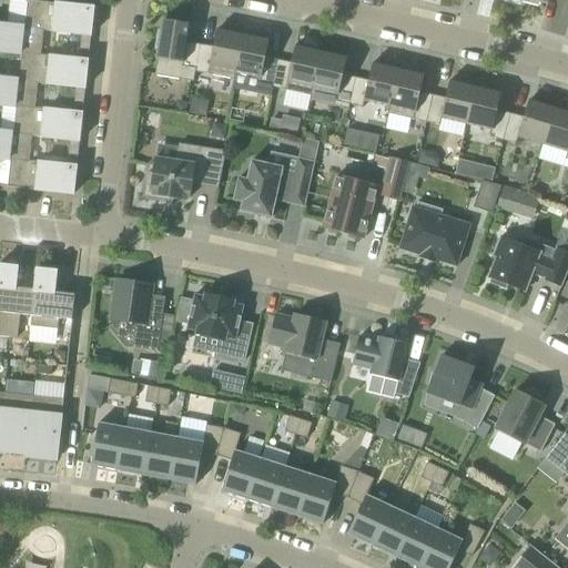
[(26,28),(26,29),(43,31),(83,36),(92,37),(94,10),(94,8),(29,1),(26,28)]
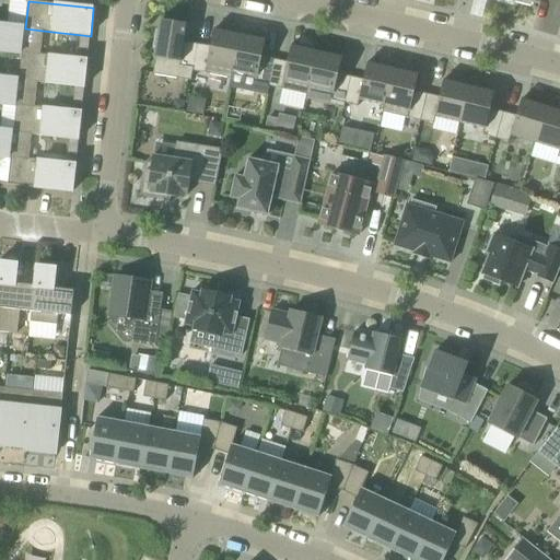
[(194,71),(198,45),(185,43),(187,25),(161,21),(160,31),(156,30),(153,48),(156,48),(155,58),(153,74),(191,81),(194,71)]
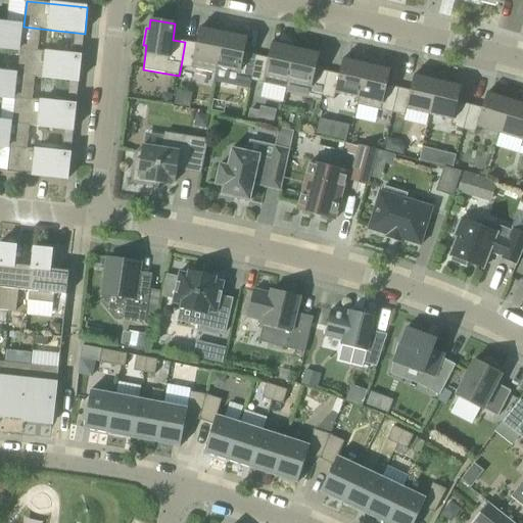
[(38,53),(38,51),(40,29),(24,27),(24,26),(0,22),(0,48),(20,51),(38,53)]
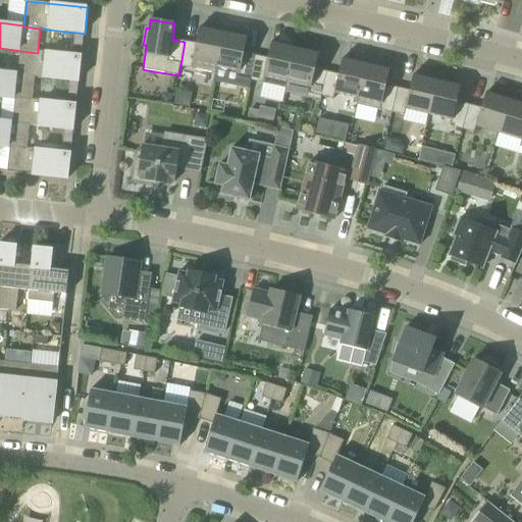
[(215,73),(217,66),(223,33),(200,28),(197,44),(185,42),(180,66),(215,73)]
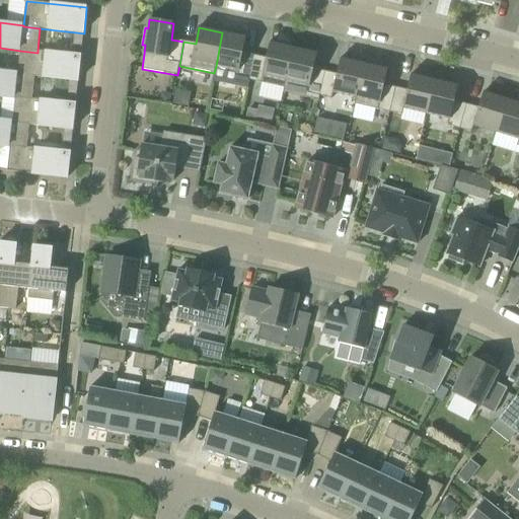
[(76,32),(74,47),(82,48),(84,33),(76,32)]
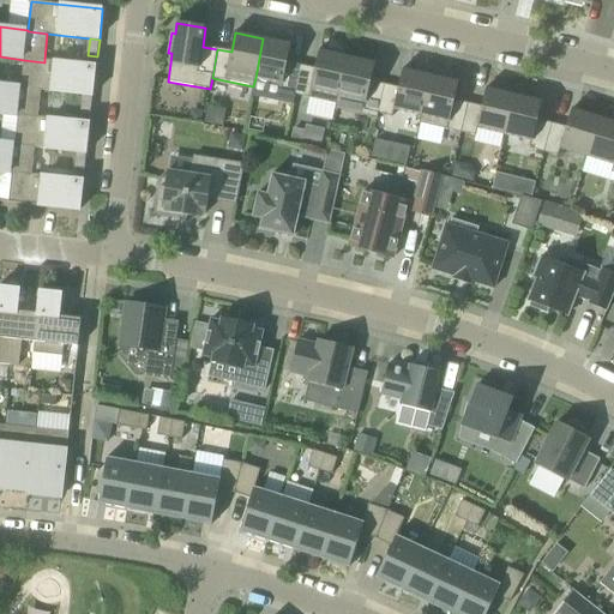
[(301,66),(287,62),(290,43),(263,38),(256,78),(281,84),(280,91),(295,95),(301,66)]
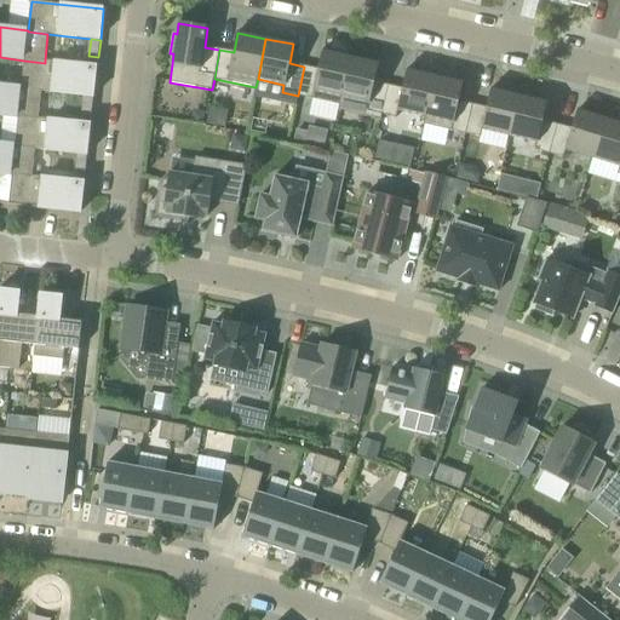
[(314,99),(339,104),(350,57),(323,51),(319,69),(304,67),(298,96),(314,99)]
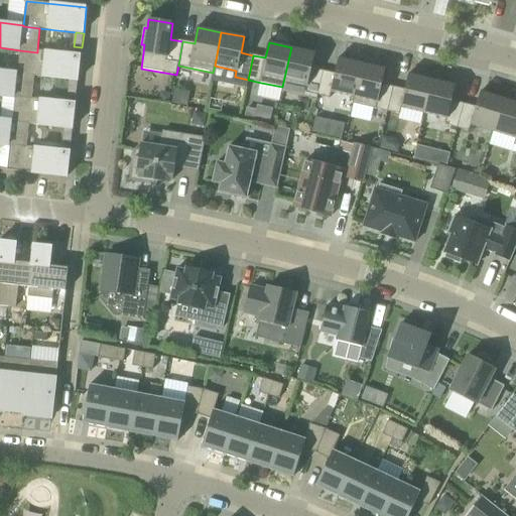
[(291,47),(283,81),(307,87),(306,93),(318,96),(324,71),(311,69),(315,52),(313,52),(291,47)]
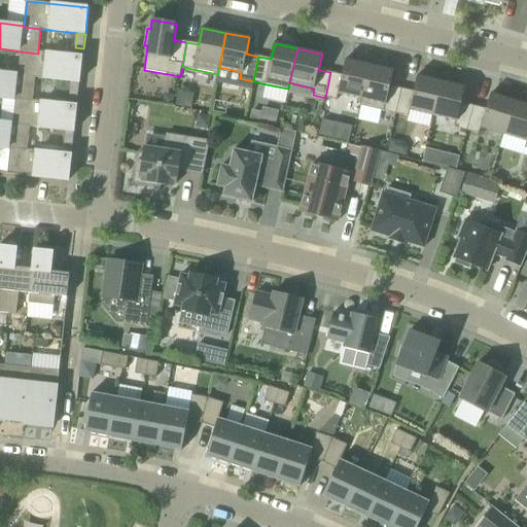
[(19,74),(19,76),(35,78),(71,81),(79,82),(82,57),(38,51),(38,54),(21,51),(19,74)]
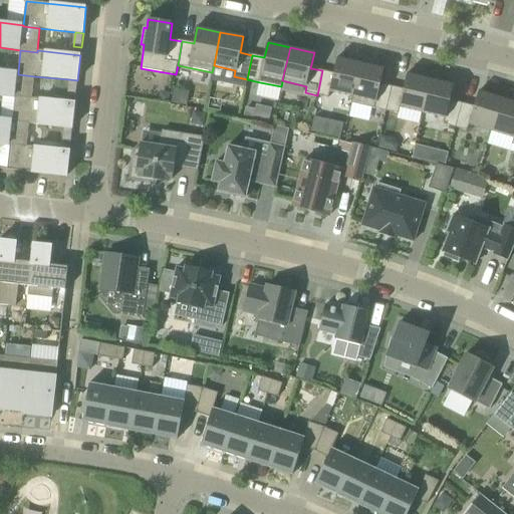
[(352,96),(360,63),(337,58),(334,73),(322,70),(317,95),(329,98),(330,91),(352,96)]
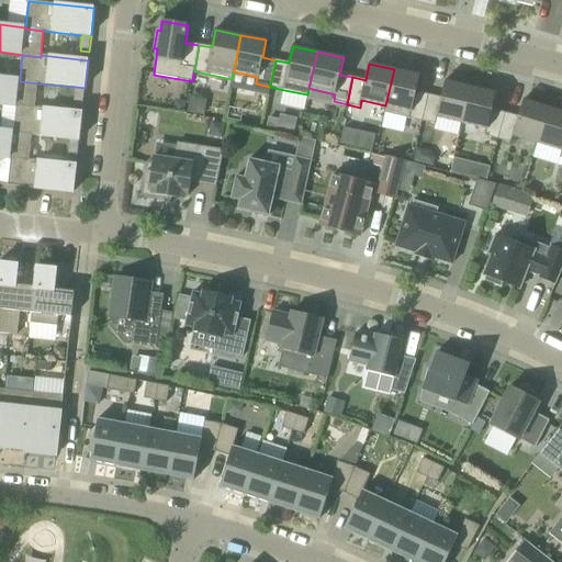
[(423,122),(429,94),(416,92),(419,75),(394,69),(385,105),(384,113),(423,122)]
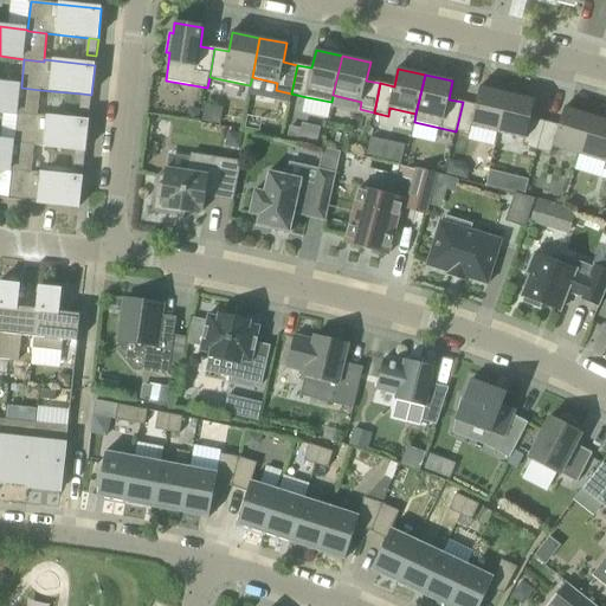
[(37,117),(40,90),(21,88),(21,85),(0,83),(0,114),(18,116),(37,117)]
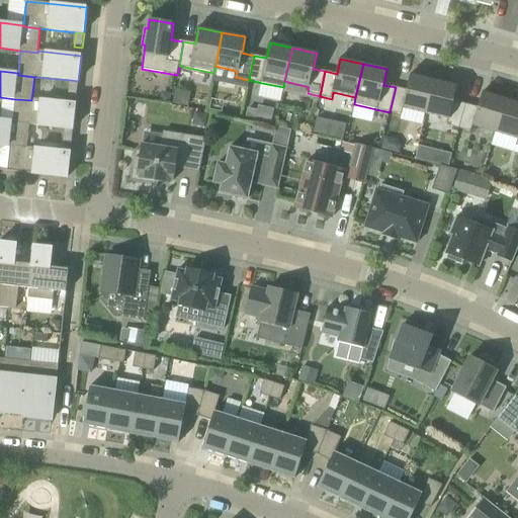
[(426,113),(434,80),(411,74),(407,90),(396,87),(390,112),(402,115),(404,108),(426,113)]
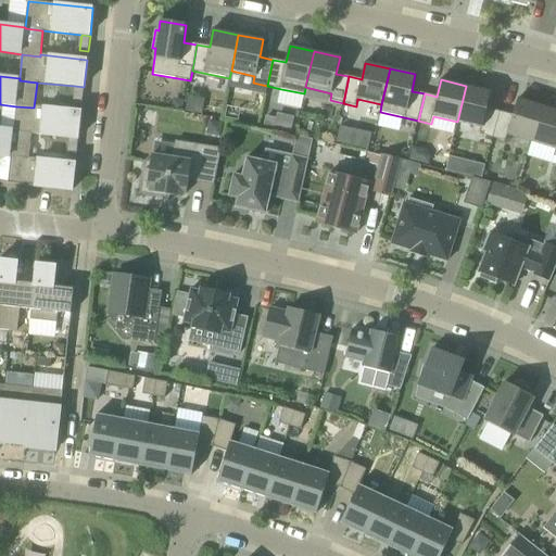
[(75,86),(74,101),(83,102),(84,87),(75,86)]
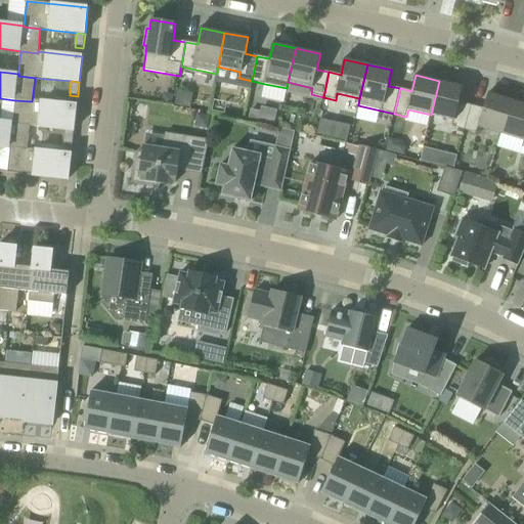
[(465,130),(472,105),(459,102),(463,86),(439,81),(431,115),(454,120),(452,127),(465,130)]
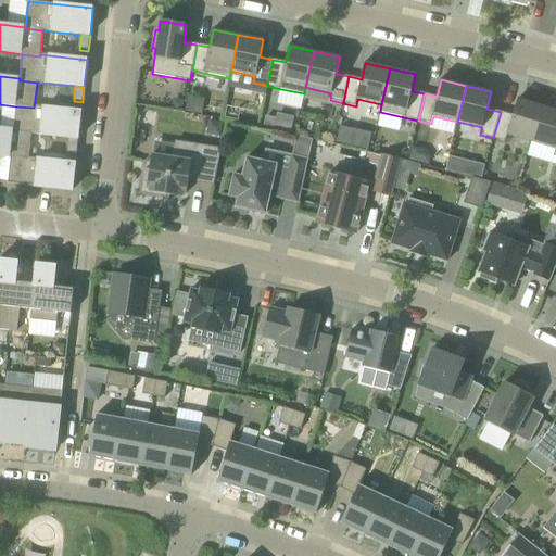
[(174,99),(172,110),(182,112),(185,101),(174,99)]
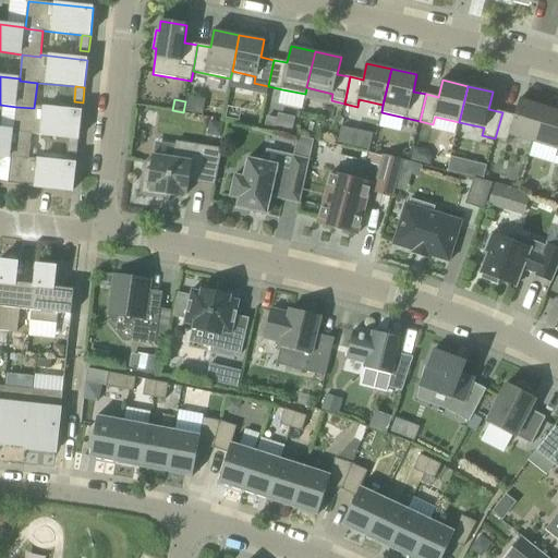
[(534,143),(545,107),(520,99),(516,116),(502,112),(495,138),(508,142),(510,135),(534,143)]
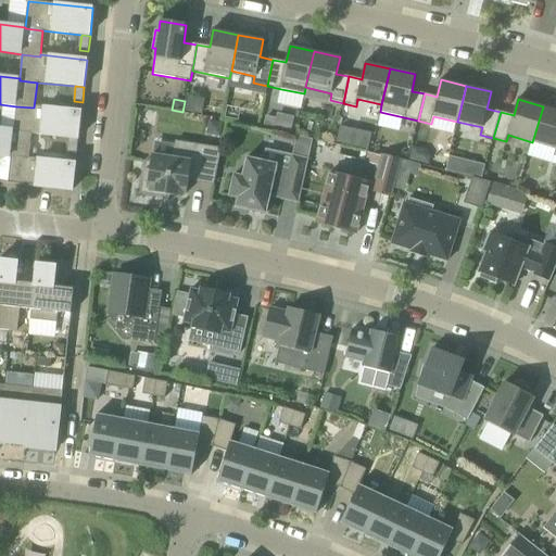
[(14,130),(13,133),(32,134),(70,138),(78,139),(81,112),(34,106),(34,108),(16,106),(14,130)]
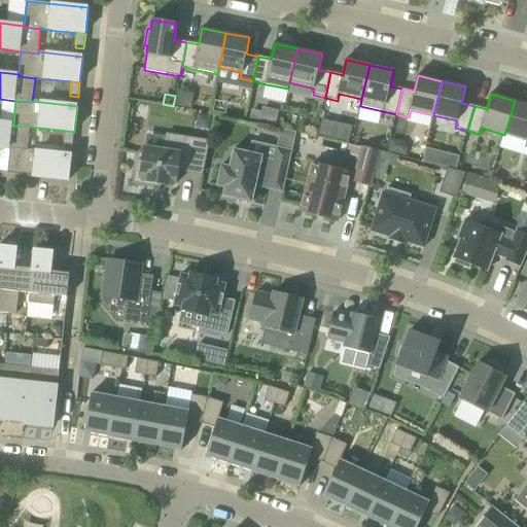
[(526,148),(526,104),(515,101),(504,135),(526,141),(525,148),(526,148)]
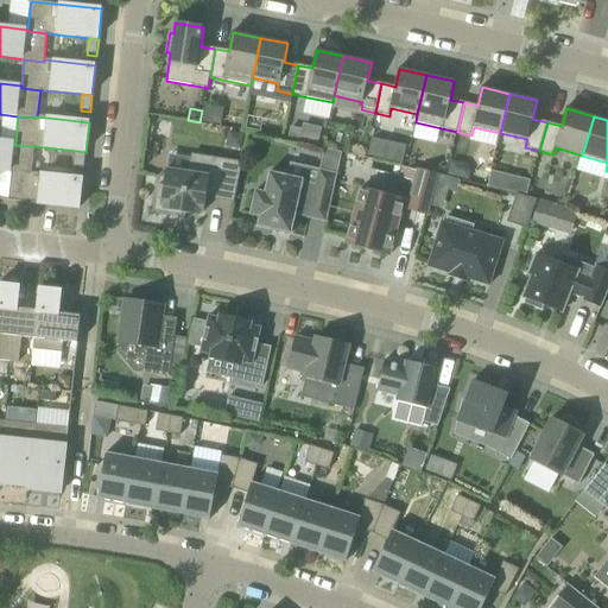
[(291,127),(289,138),(299,140),(302,130),(291,127)]
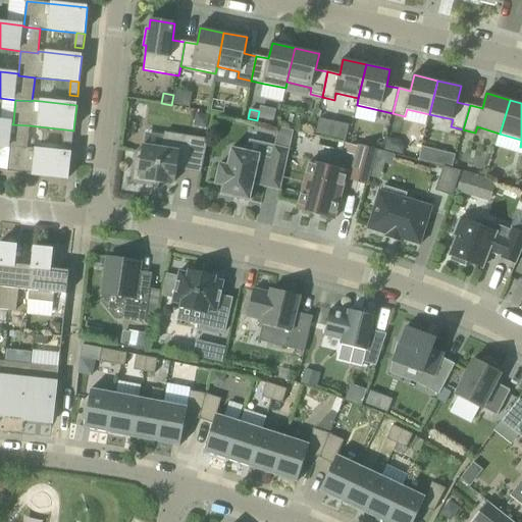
[(206,127),(209,115),(198,113),(195,125),(206,127)]
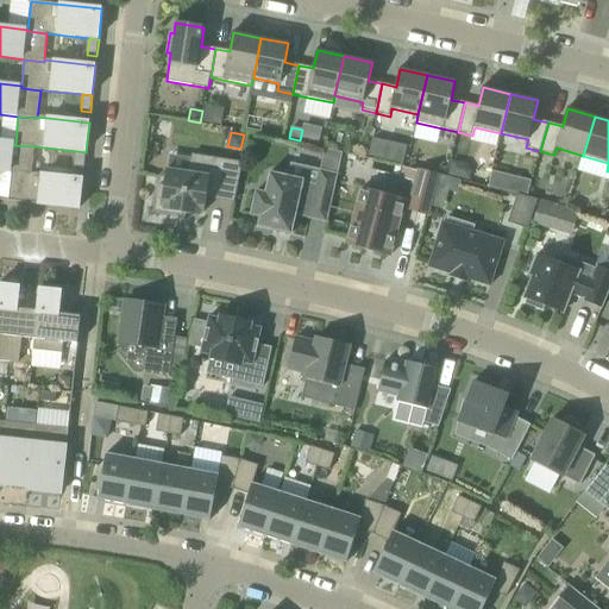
[(31,174),(35,146),(14,145),(16,143),(0,140),(0,171),(12,173),(31,175),(31,174)]
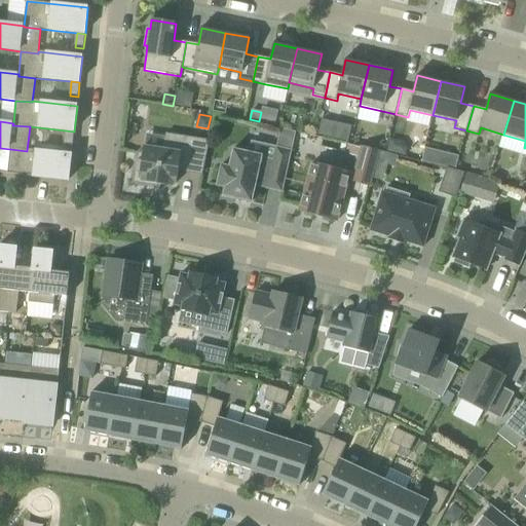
[(342,124),(338,140),(348,142),(351,126),(342,124)]
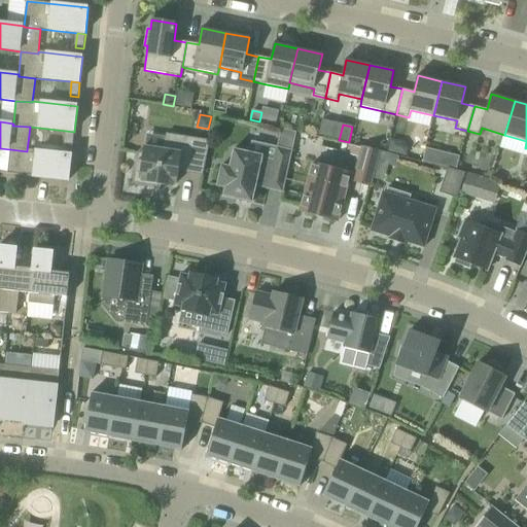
[(66,131),(65,145),(73,146),(74,132),(66,131)]
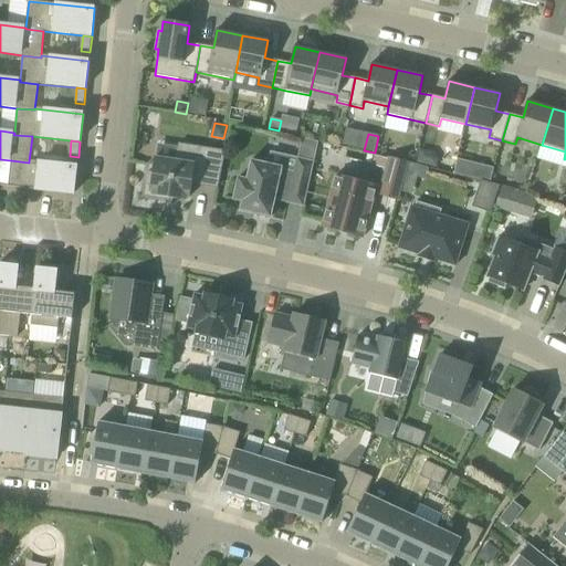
[(218,189),(224,150),(177,144),(173,161),(155,158),(153,171),(148,171),(146,186),(150,187),(150,191),(154,191),(153,195),(186,200),(187,197),(190,198),(192,185),(218,189)]
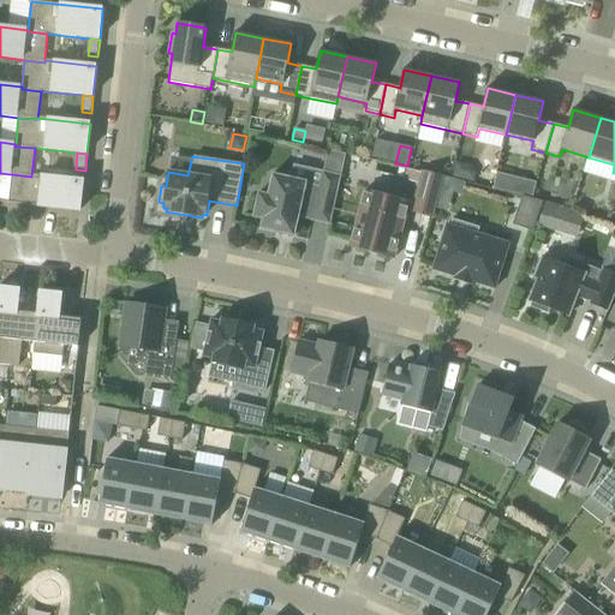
[(458,163),(453,179),(476,185),(478,175),(473,167),(458,163)]
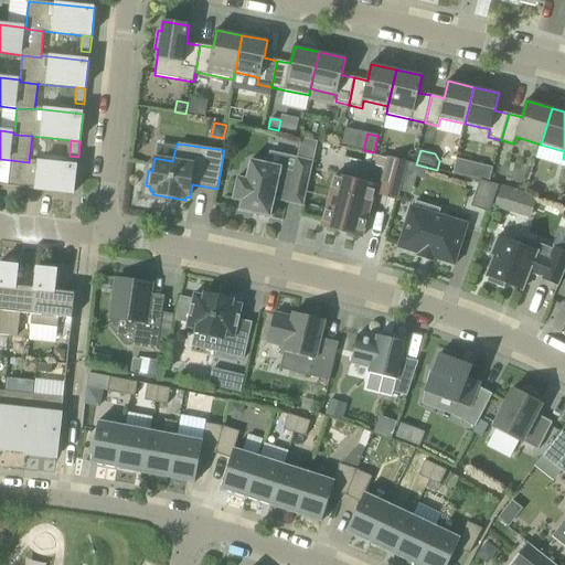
[(374,156),(372,166),(386,170),(388,160),(374,156)]
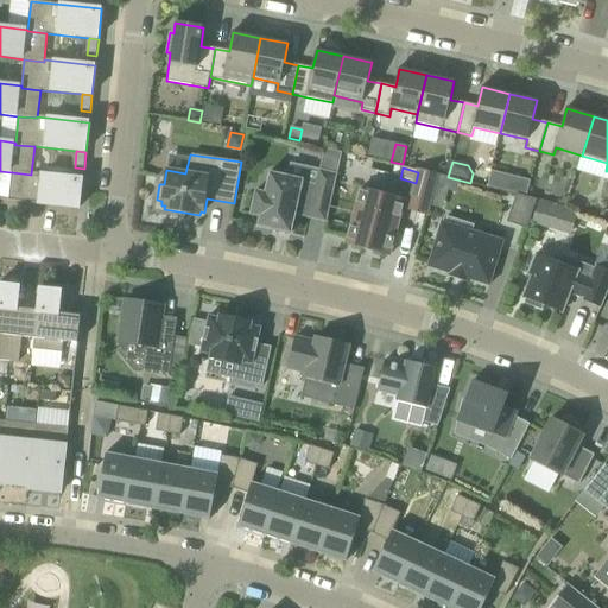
[(327,222),(335,185),(337,175),(320,170),(317,183),(270,172),(265,192),(257,191),(251,215),(260,217),(258,226),(291,234),(296,214),(310,217),(309,219),(327,222)]
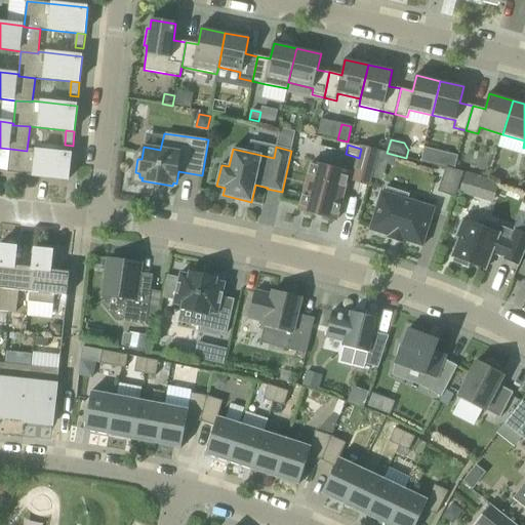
[(368,186),(378,151),(362,147),(361,149),(359,158),(352,182),(368,186)]
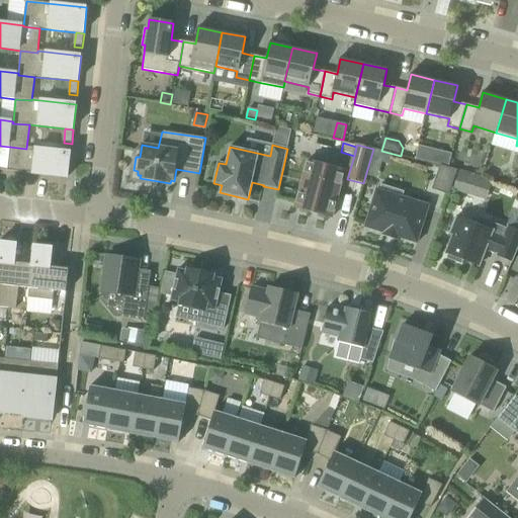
[(419,146),(416,159),(428,162),(431,149),(419,146)]
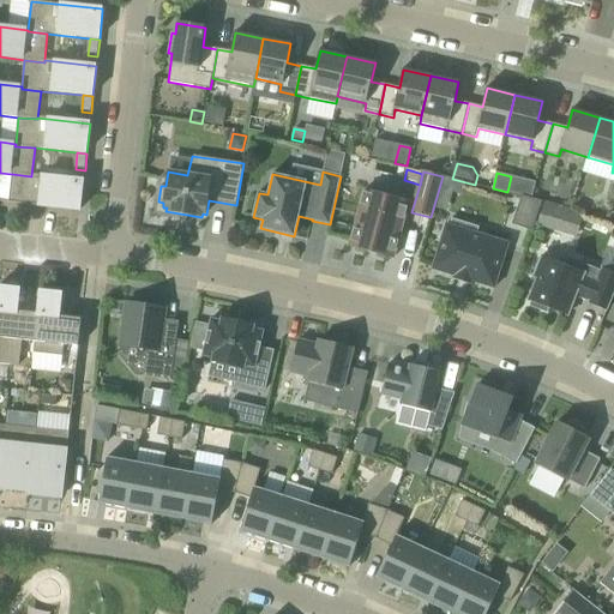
[(80,211),(84,180),(31,175),(31,176),(12,174),(8,203),(80,211)]
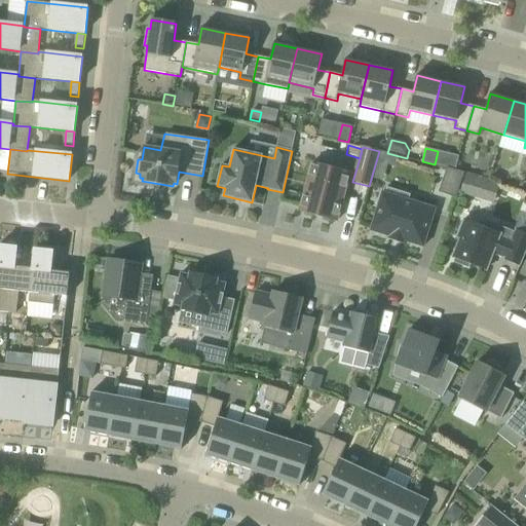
[(337,222),(350,173),(313,162),(300,212),(337,222)]
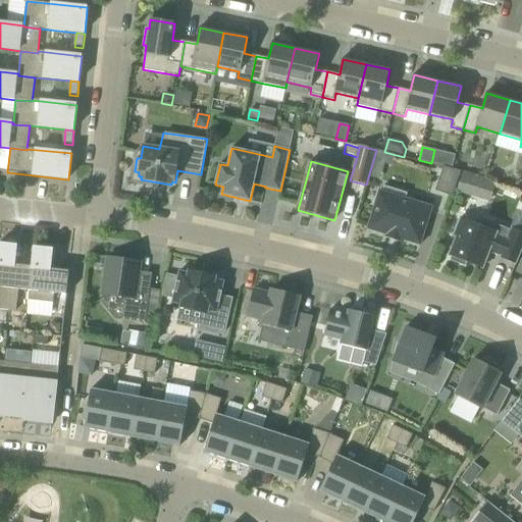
[(453,197),(461,171),(444,167),(435,191),(453,197)]
